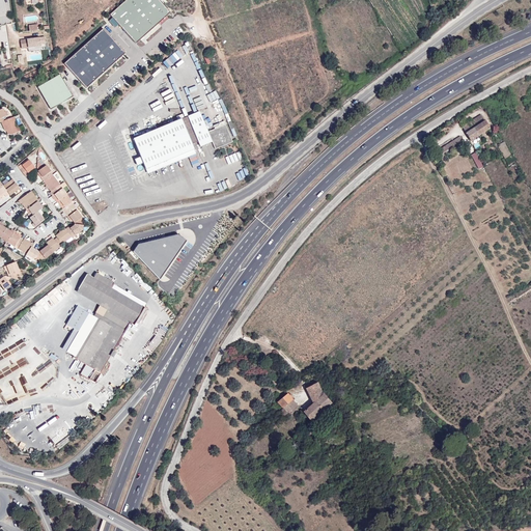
[(160,0),(124,0),(111,14),(136,42),(170,10),(160,0)]
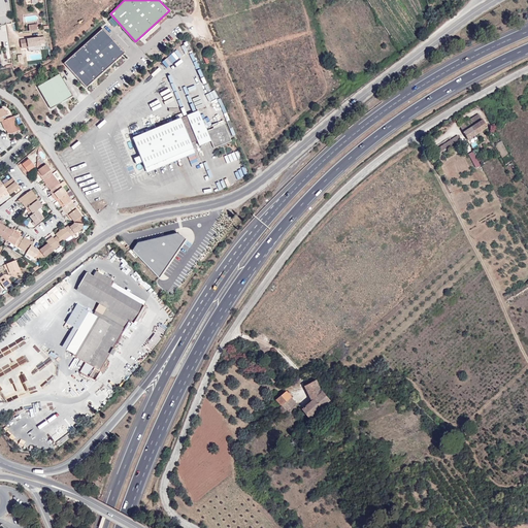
[(105,31),(66,64),(87,89),(127,56),(105,31)]
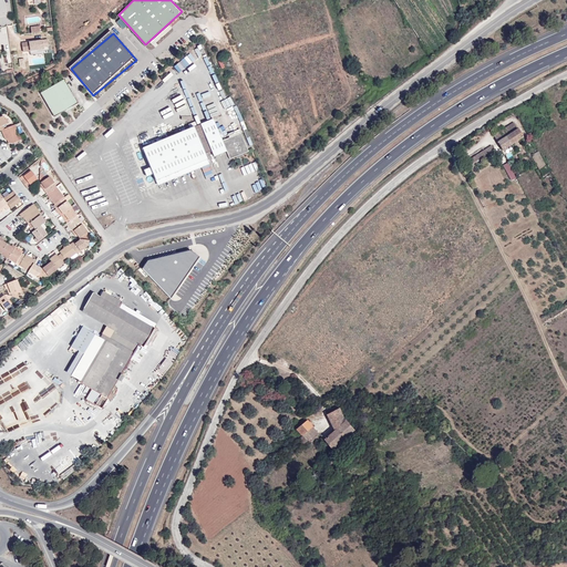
[(48,39),(29,41),(29,42),(22,42),(23,52),(44,49),(44,47),(49,47),(48,39)]
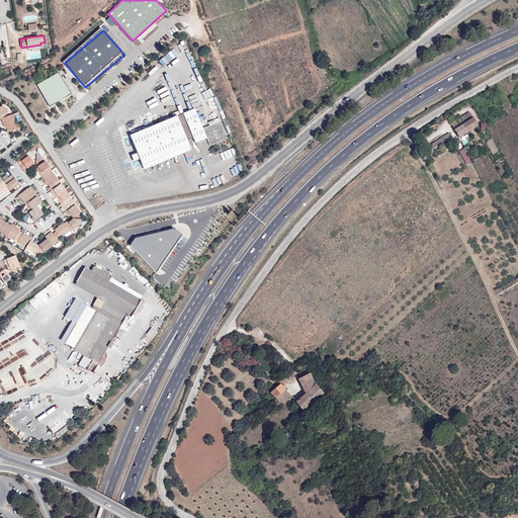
[(59,72),(36,85),(50,106),(71,94),(59,72)]
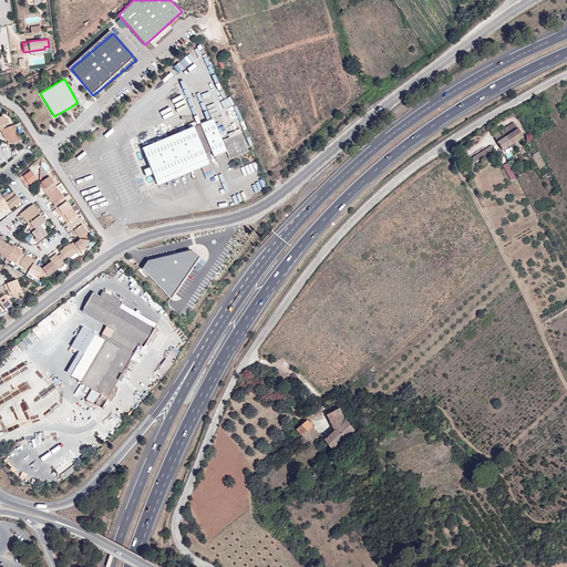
[(248,152),(240,133),(222,141),(209,113),(140,142),(156,181),(207,160),(205,154),(212,151),(214,156),(226,151),(230,160),(248,152)]
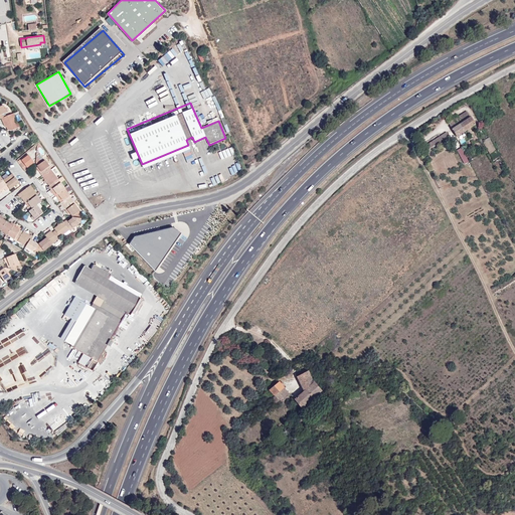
[(463,123),(471,118),(467,112),(459,117),(463,123)]
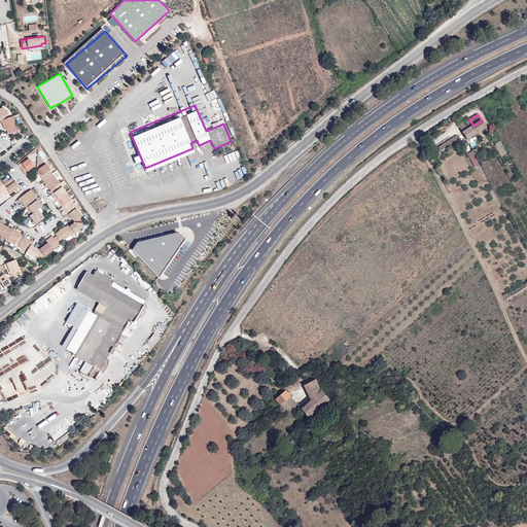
[(19,126),(14,116),(4,120),(1,121),(5,130),(6,129),(8,134),(11,134),(21,130),(19,126)]
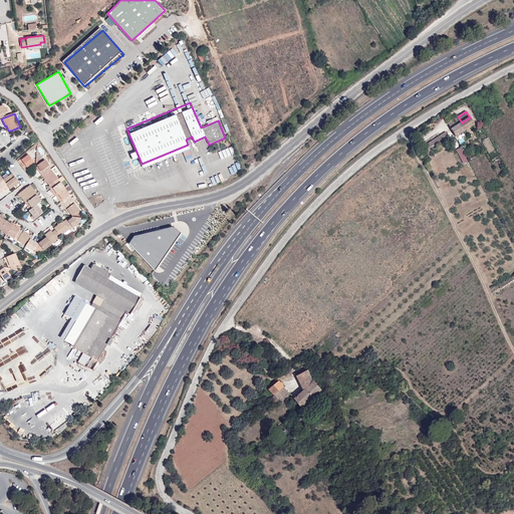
[(458,116),(448,122),(452,129),(459,124),(464,132),(474,124),(470,117),(462,122),(458,116)]
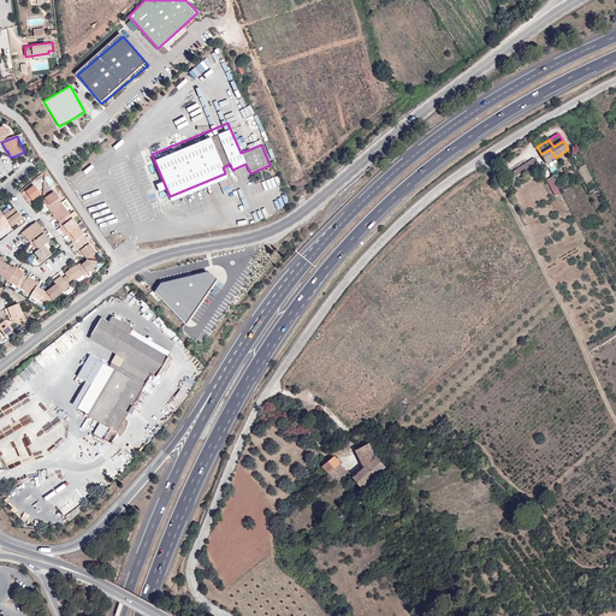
[(546,164),(556,158),(550,149),(542,154),(546,164)]
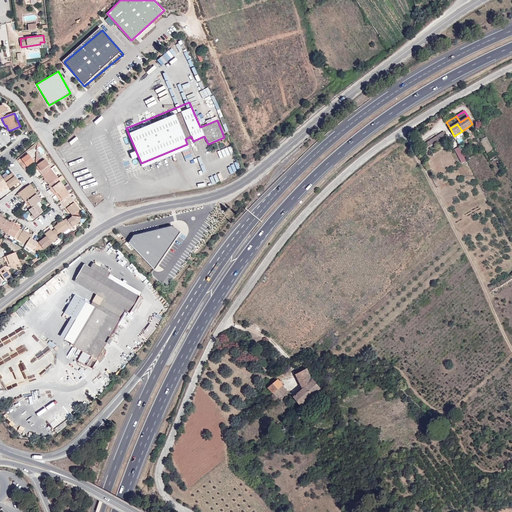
[(428,147),(447,135),(444,130),(425,142),(428,147)]
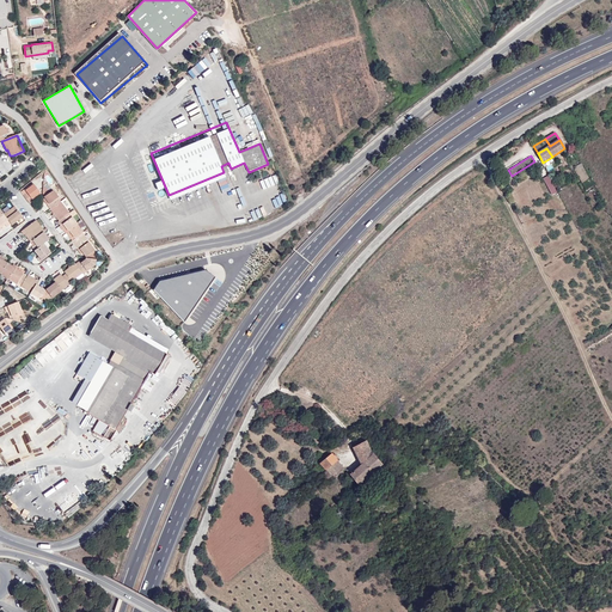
[(552,194),(558,191),(549,175),(544,177),(552,194)]
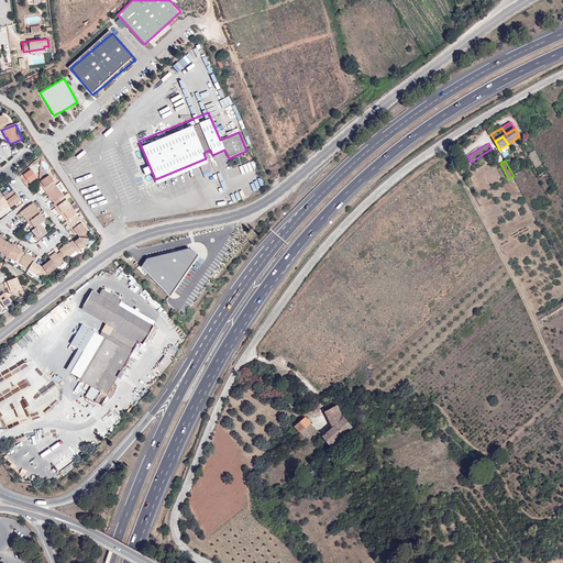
[(25,177),(22,179),(28,187),(31,185),(30,184),(37,177),(31,169),(23,175),(25,177)]
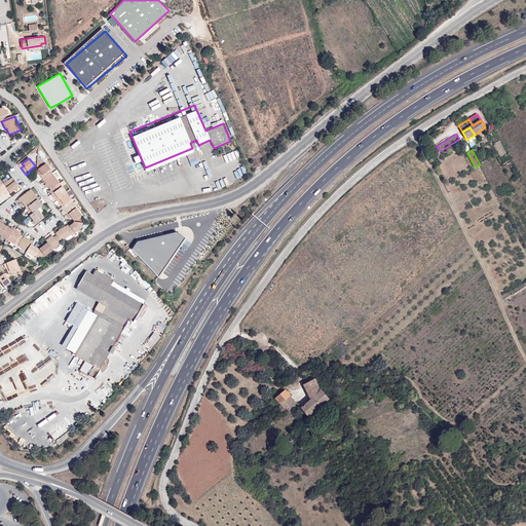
[(46,163),(43,165),(38,168),(38,170),(38,171),(42,176),(50,170),(46,163)]
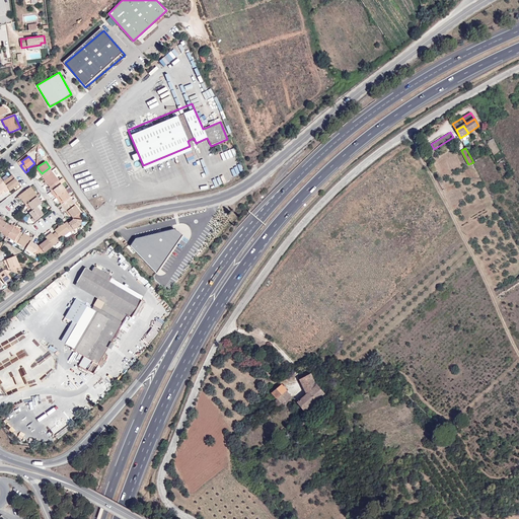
[(52,171),(52,170),(50,167),(42,173),(41,174),(43,177),(52,171)]
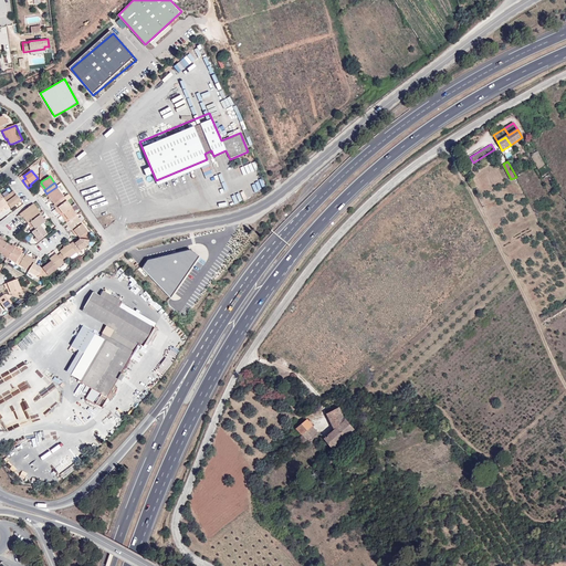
[(64,197),(56,187),(46,194),(50,198),(55,205),(53,205),(56,209),(59,207),(63,203),(60,200),(64,197)]
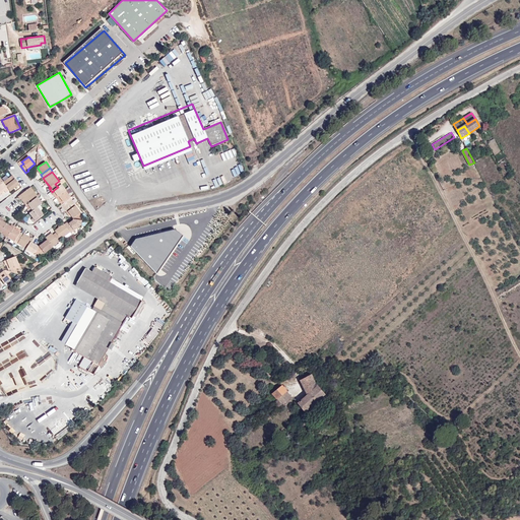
[(19,184),(12,176),(4,182),(9,190),(10,191),(19,184)]
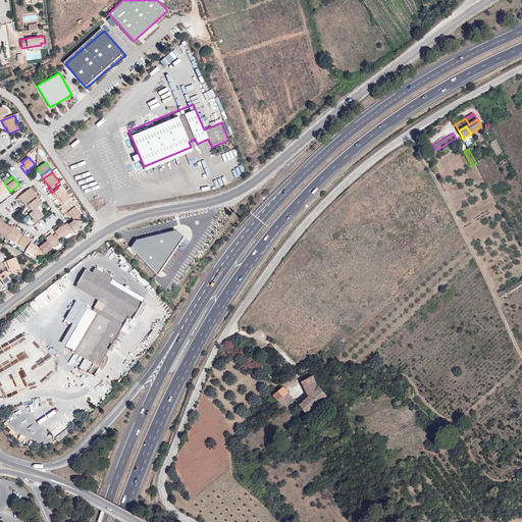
[(4,183),(0,178),(0,194),(3,193),(2,191),(4,191),(4,192),(6,194),(9,191),(4,183)]
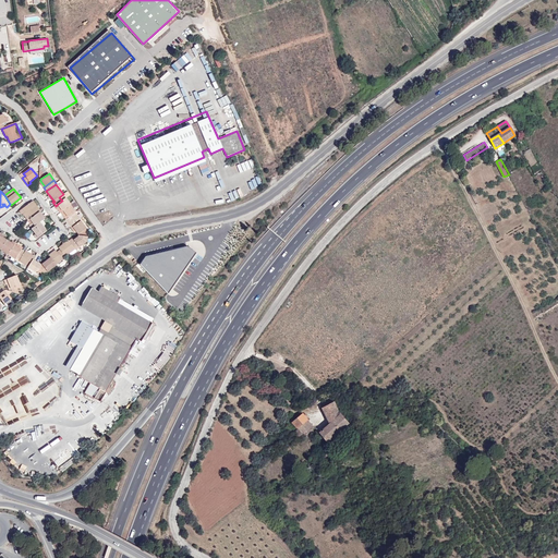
[(65,198),(62,201),(58,204),(62,211),(63,210),(71,205),(65,198)]
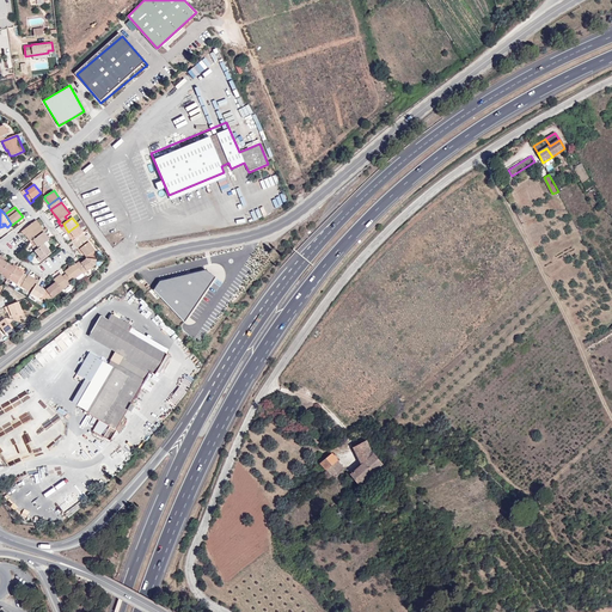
[(43,233),(44,232),(36,220),(25,230),(28,233),(25,234),(31,242),(34,240),(43,233)]
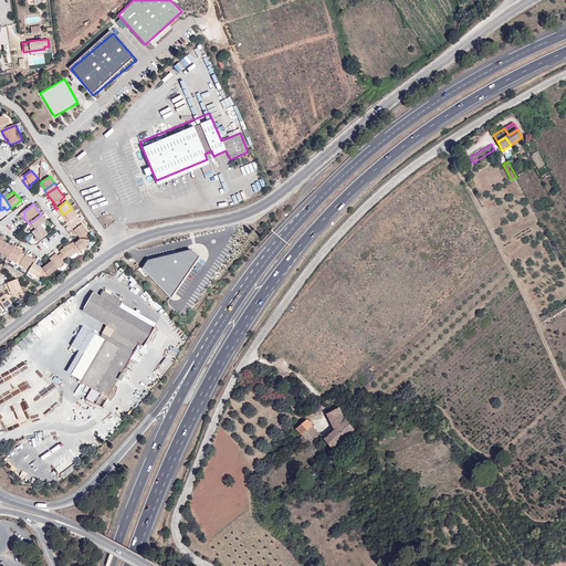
[(75,205),(72,208),(77,215),(81,212),(75,205)]
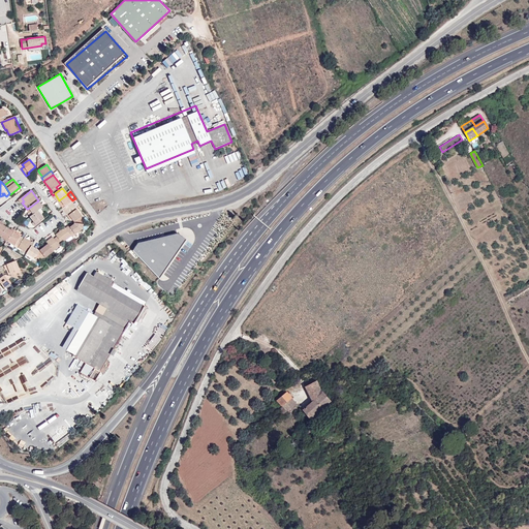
[(71,201),(72,200),(67,194),(60,199),(65,206),(71,201)]
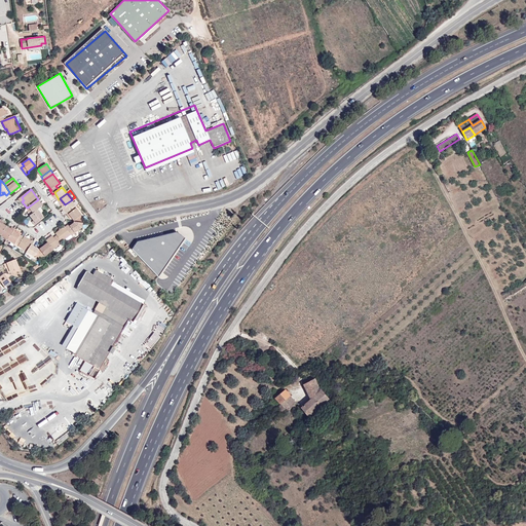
[(40,208),(42,207),(37,200),(29,207),(31,210),(29,212),(28,212),(30,216),(40,208)]
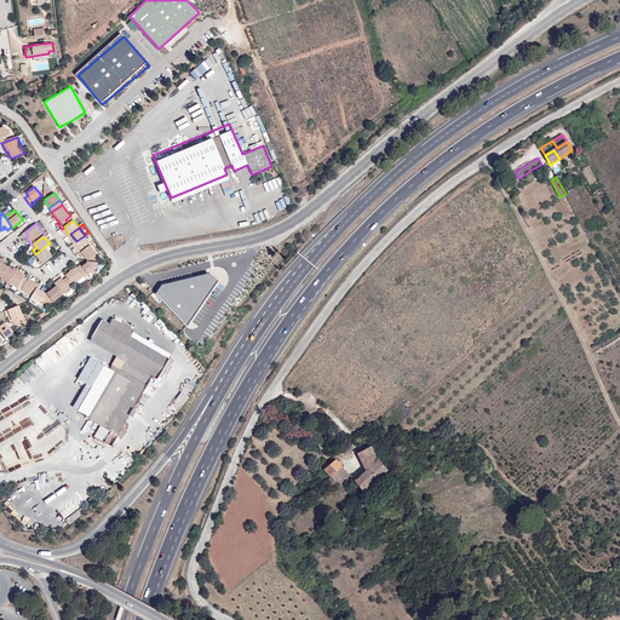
[(74,244),(73,245),(78,252),(90,244),(84,236),(76,241),(74,244)]
